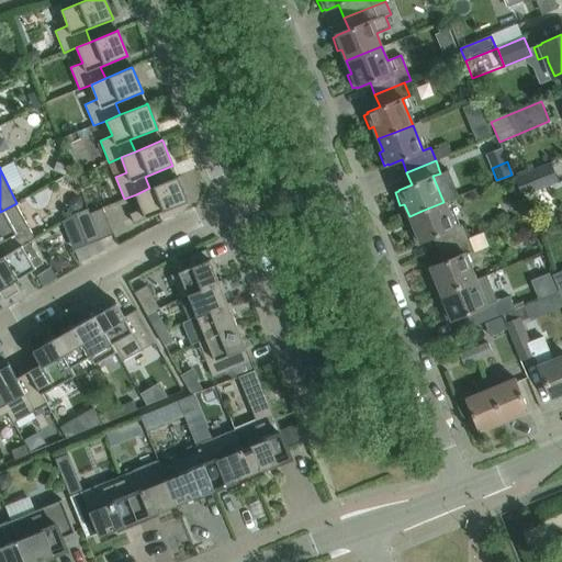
[(559,182),(552,167),(518,180),(525,197),(559,182)]
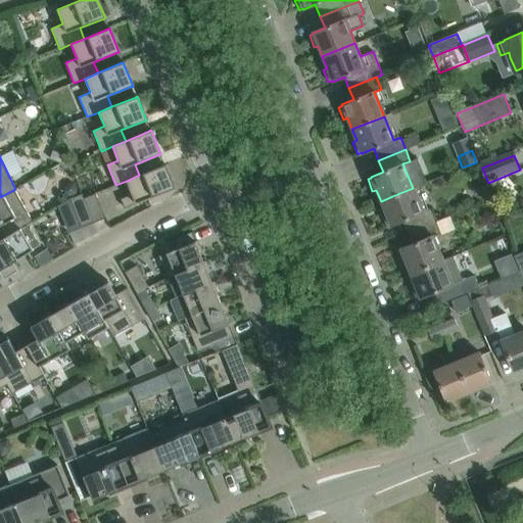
[(174,188),(164,164),(163,164),(163,165),(139,175),(127,181),(132,194),(121,199),(125,208),(174,188)]
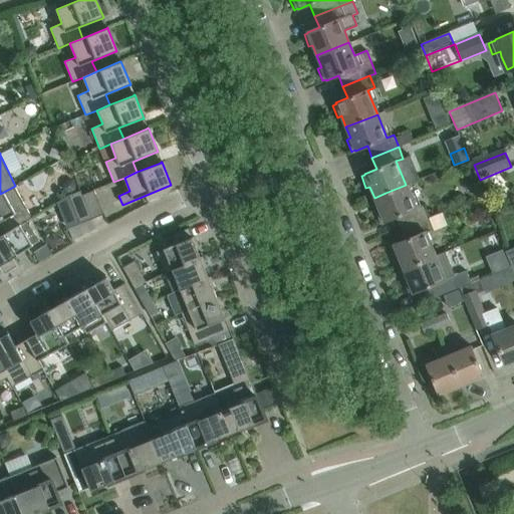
[(406,185),(386,193),(374,198),(378,209),(374,211),(379,222),(383,221),(383,222),(396,217),(401,229),(427,218),(422,206),(415,208),(406,185)]
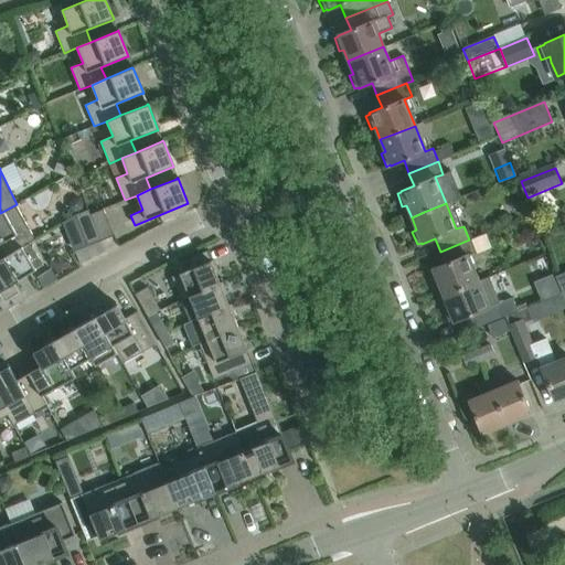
[(0,244),(4,243),(10,254),(29,243),(34,240),(16,205),(17,204),(0,213),(0,244)]
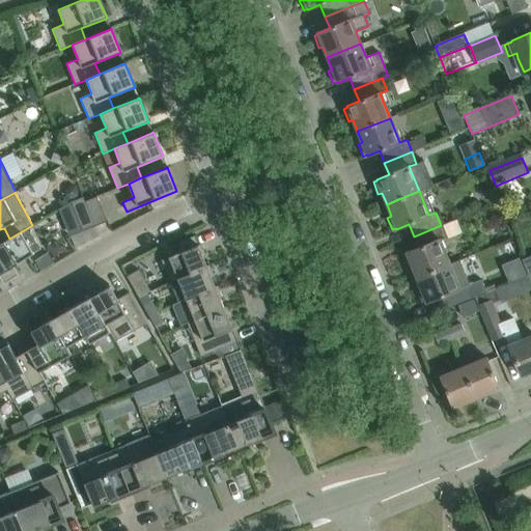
[(96,196),(85,201),(94,226),(107,221),(96,196)]
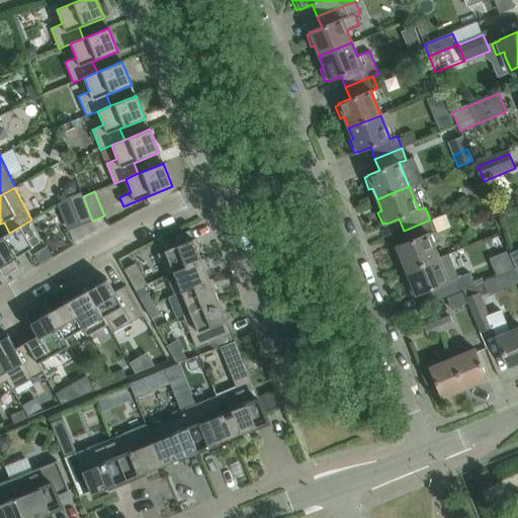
[(92,221),(83,196),(81,192),(69,196),(81,226),(92,221)]
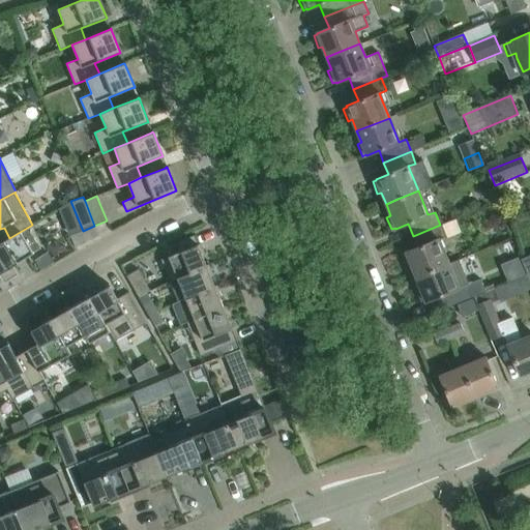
[(468,211),(454,216),(459,229),(472,224),(468,211)]
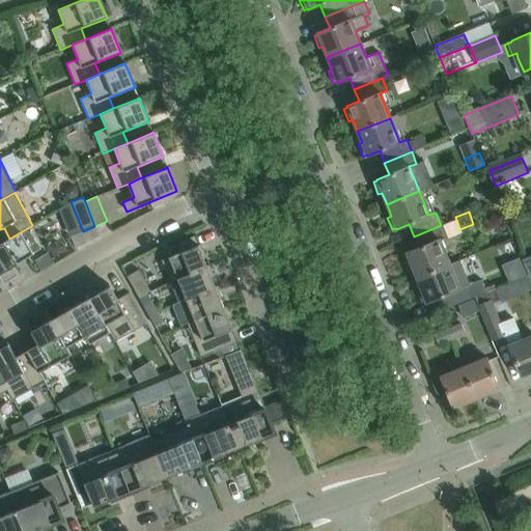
[(441,225),(414,236),(418,248),(406,252),(407,254),(402,255),(408,268),(412,266),(416,278),(448,266),(439,240),(445,238),(441,225)]
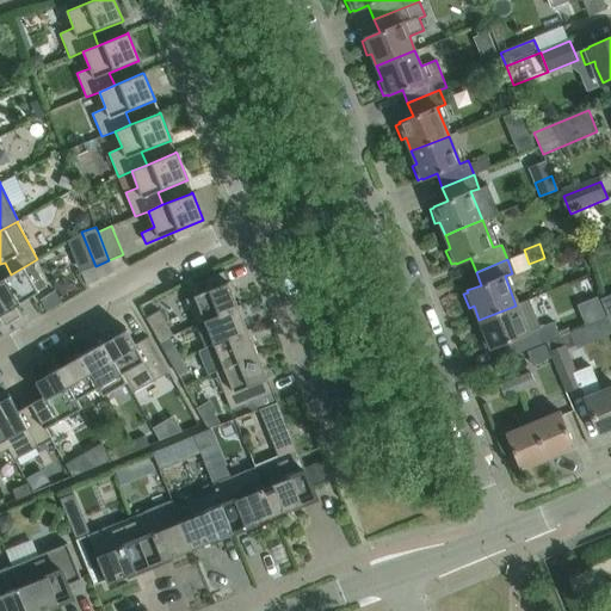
[(47,288),(31,263),(11,275),(0,281),(0,320),(4,327),(22,316),(16,307),(47,288)]
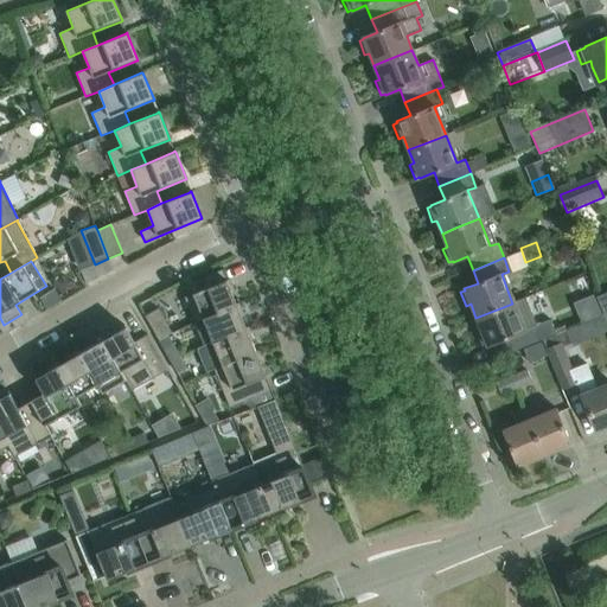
[(184,298),(195,321),(236,305),(236,304),(231,293),(235,292),(229,279),(184,298)]
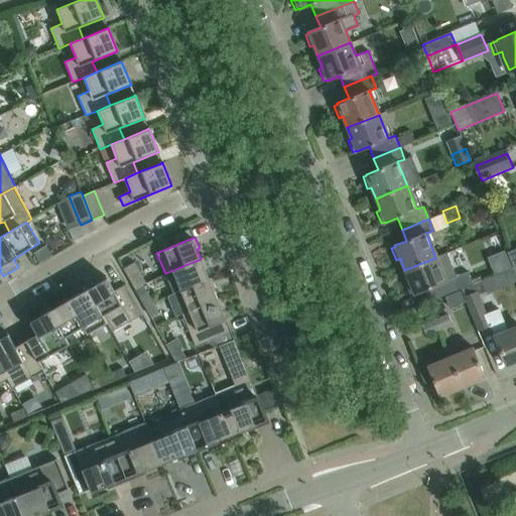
[(46,245),(35,252),(41,262),(52,255),(46,245)]
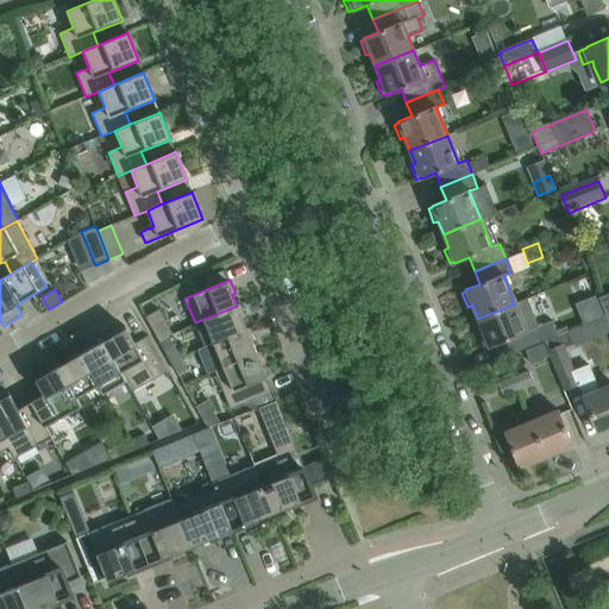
[(527,299),(514,305),(477,319),(483,332),(478,333),(484,347),(488,346),(489,347),(502,341),(508,355),(545,340),(557,336),(551,321),(539,326),(527,299)]
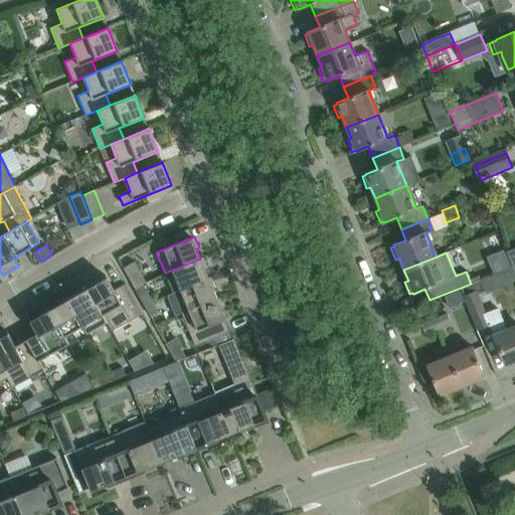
[(202,256),(200,258),(200,259),(165,273),(165,274),(172,271),(180,290),(209,279),(208,278),(205,269),(207,268),(202,256)]
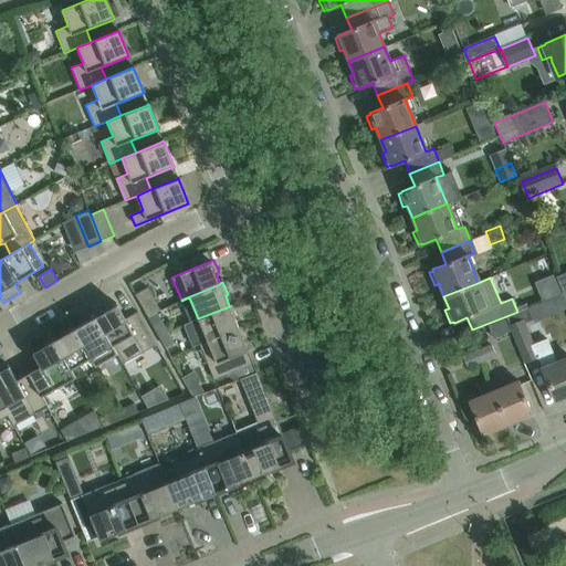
[(135,294),(148,317),(160,311),(147,287),(135,294)]
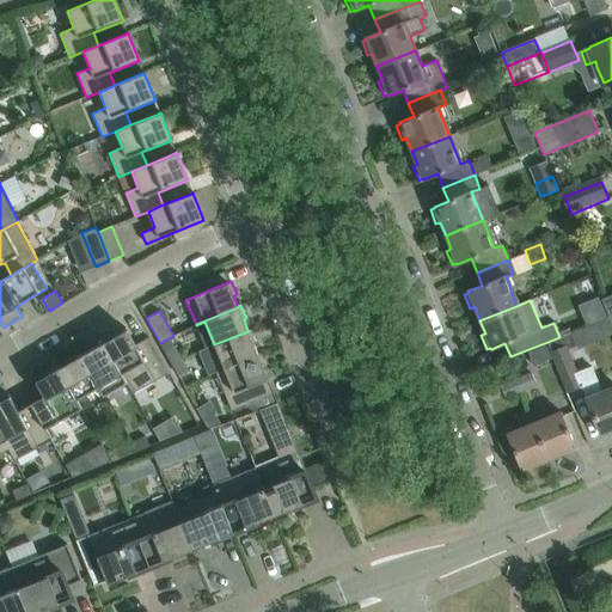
[(115,337),(104,343),(127,384),(132,392),(167,372),(148,337),(135,344),(126,328),(114,335),(115,337)]
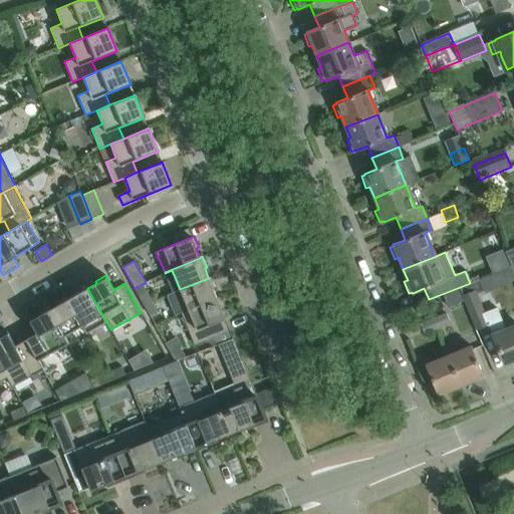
[(176,314),(181,312),(217,298),(216,297),(213,288),(215,287),(211,276),(208,277),(209,278),(180,289),(168,294),(176,314)]
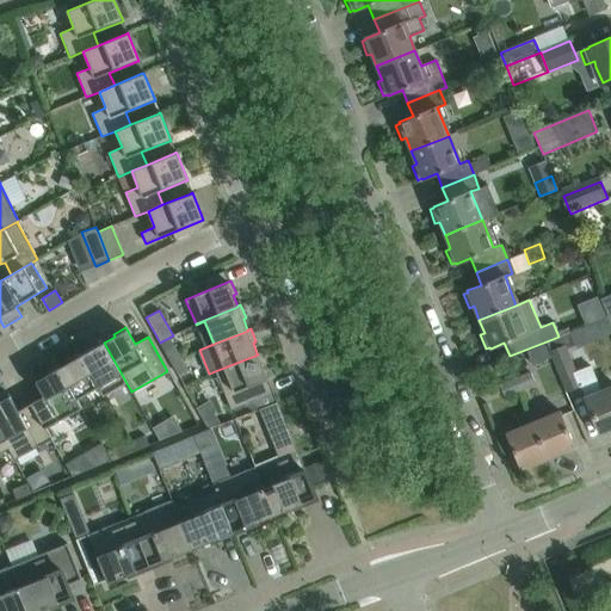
[(567,333),(559,337),(547,341),(567,390),(576,387),(562,352),(573,347),(567,333)]
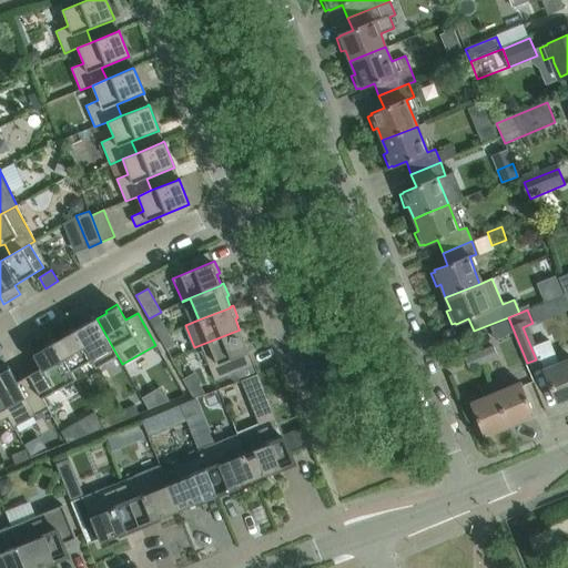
[(118,356),(97,318),(95,316),(84,323),(85,325),(77,331),(75,331),(97,367),(118,356)]
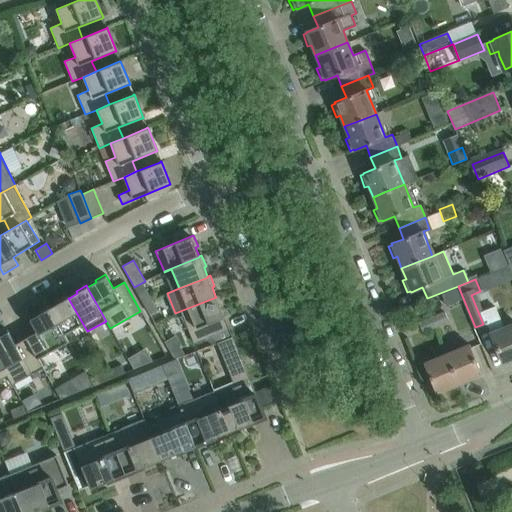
[(137,292),(143,303),(151,299),(144,288),(137,292)]
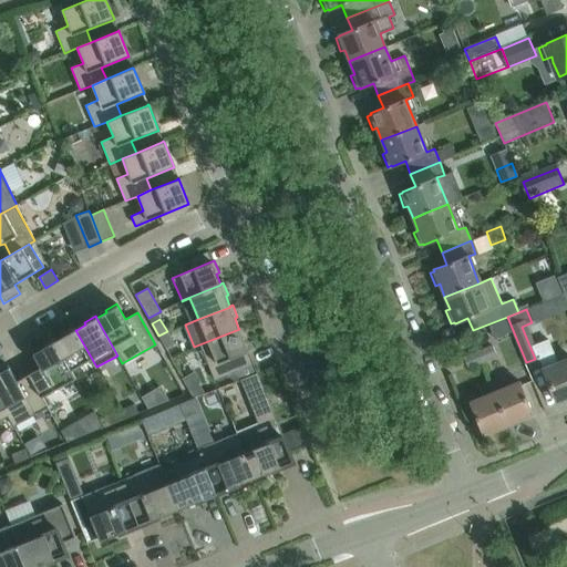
[(506,323),(492,329),(507,366),(522,360),(506,323)]
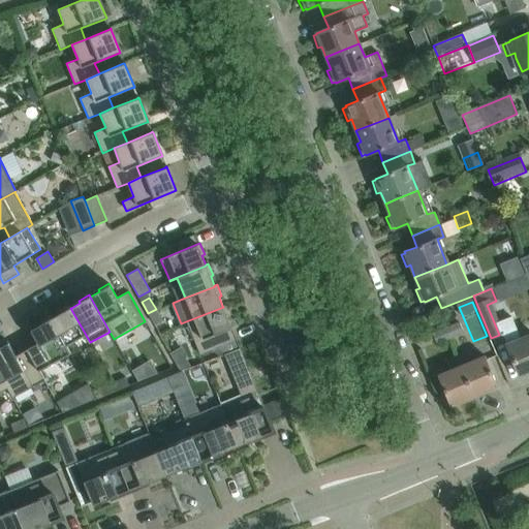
[(90,342),(70,308),(71,308),(69,305),(59,311),(60,313),(52,318),(51,318),(70,353),(71,353),(67,346),(85,335),(89,342),(90,342)]
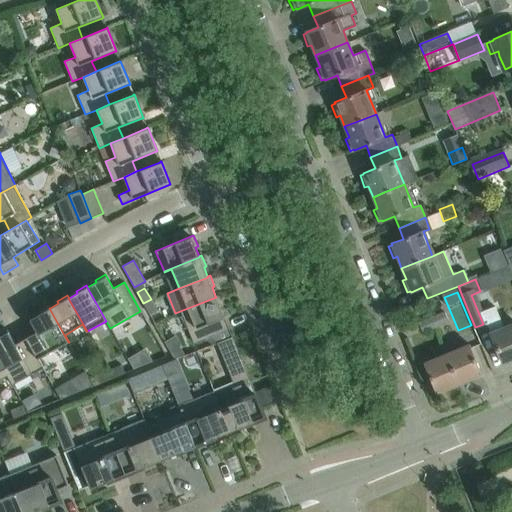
[(218,295),(215,296),(216,297),(180,311),(193,344),(229,329),(220,307),(222,306),(218,295)]
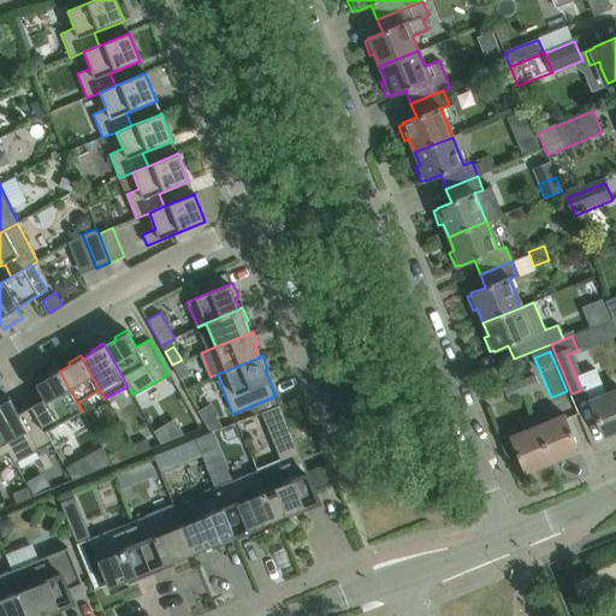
[(189,373),(182,360),(172,365),(179,378),(189,373)]
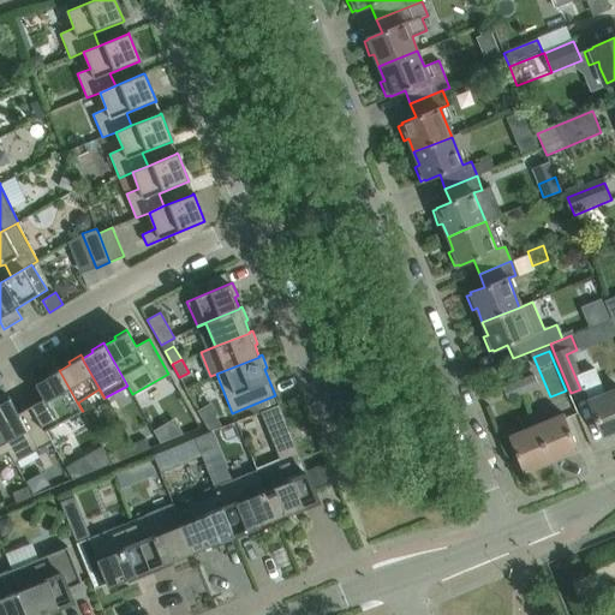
[(82,411),(59,370),(60,370),(59,368),(46,375),(48,377),(37,383),(36,381),(35,381),(45,399),(31,406),(46,431),(82,411)]
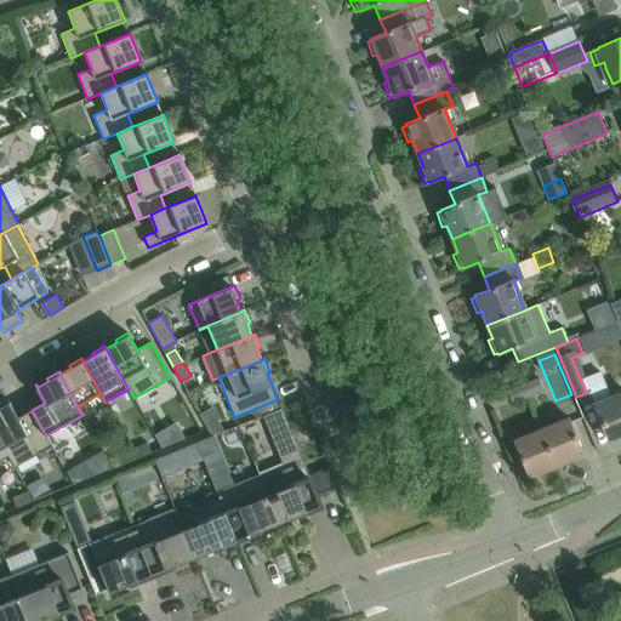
[(536,381),(522,387),(527,398),(541,392),(536,381)]
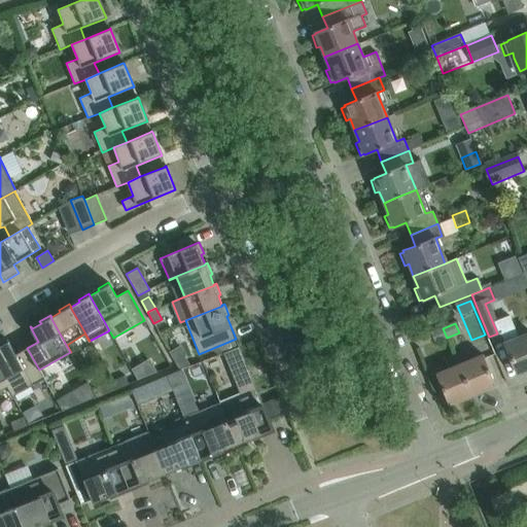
[(447,338),(443,328),(430,334),(434,343),(447,338)]
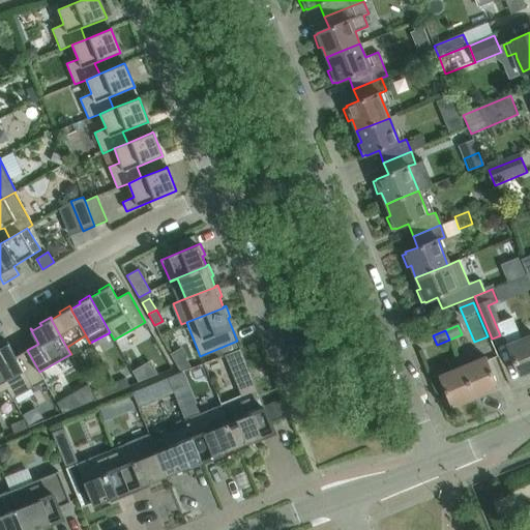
[(529,373),(529,337),(508,347),(521,377),(529,373)]
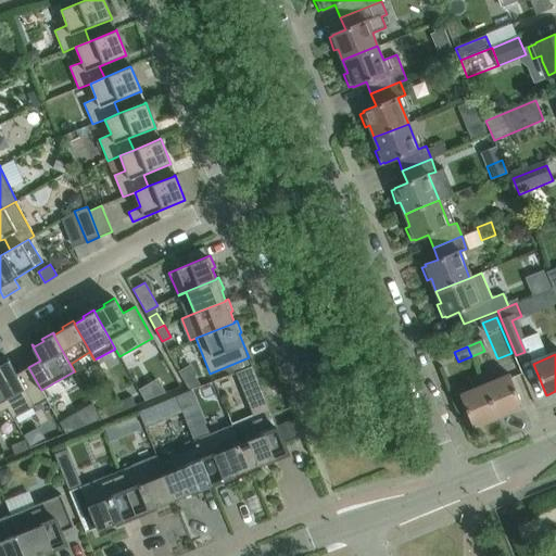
[(47,400),(41,390),(28,367),(16,374),(8,358),(7,358),(8,361),(0,365),(0,392),(8,408),(13,418),(47,400)]
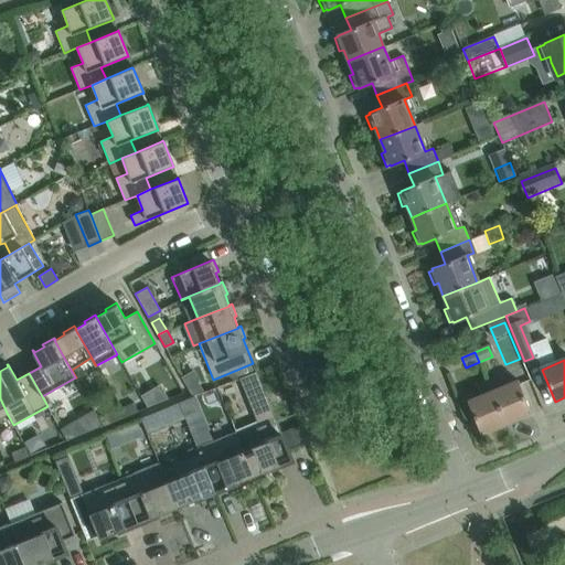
[(191,372),(182,376),(192,393),(200,388),(191,372)]
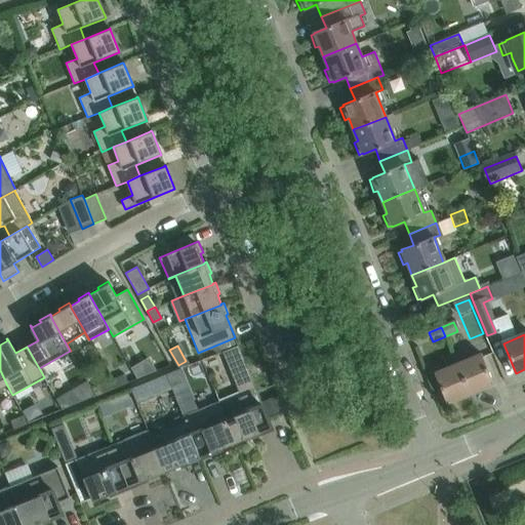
[(239,393),(218,401),(236,443),(260,433),(255,421),(267,417),(267,419),(268,418),(238,346),(223,352),(239,393)]
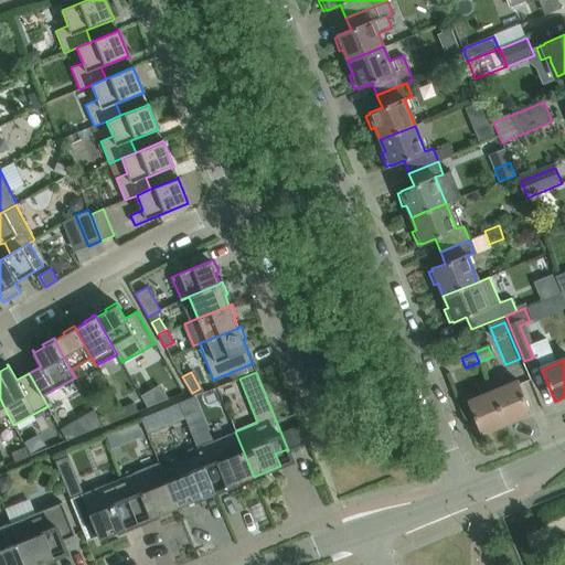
[(519,381),(493,391),(507,424),(532,414),(519,381)]
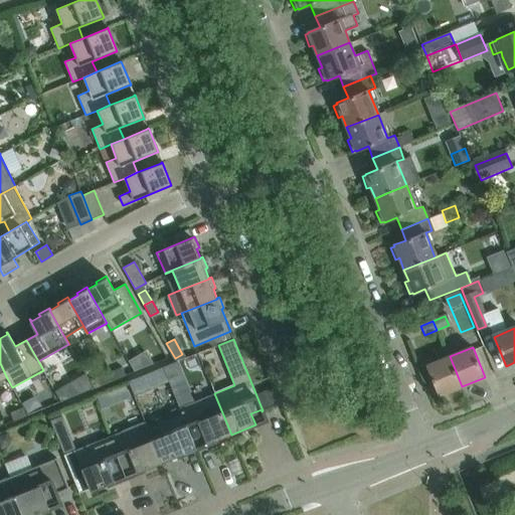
[(462,386),(450,356),(426,365),(439,396),(462,386)]
